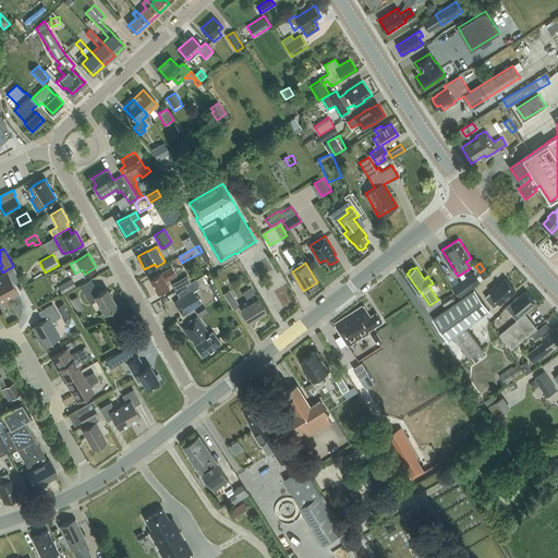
[(166,281),(177,275),(172,268),(161,274),(161,273),(150,279),(158,293),(169,288),(166,281)]
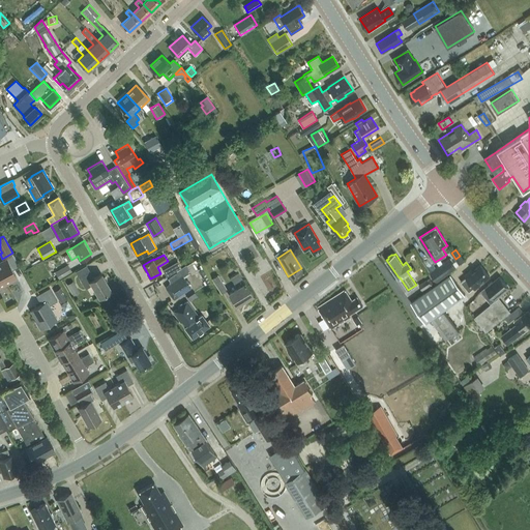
[(461,258),(453,263),(449,258),(429,272),(436,283),(465,262),(461,258)]
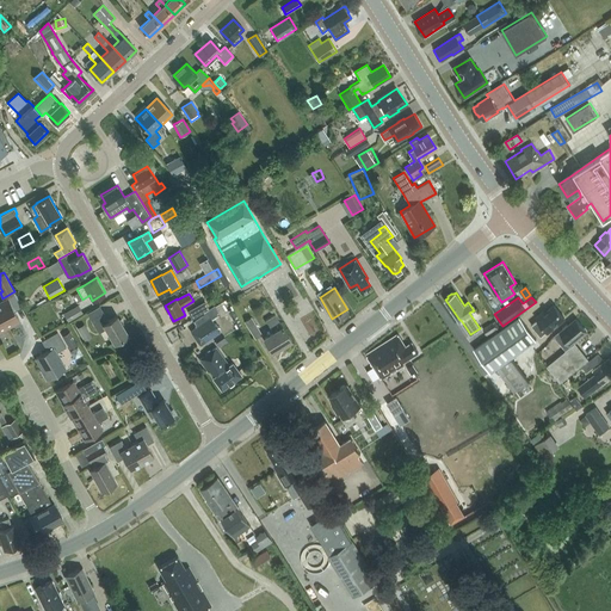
[(0,315),(7,328),(20,321),(7,298),(0,302),(0,315)]
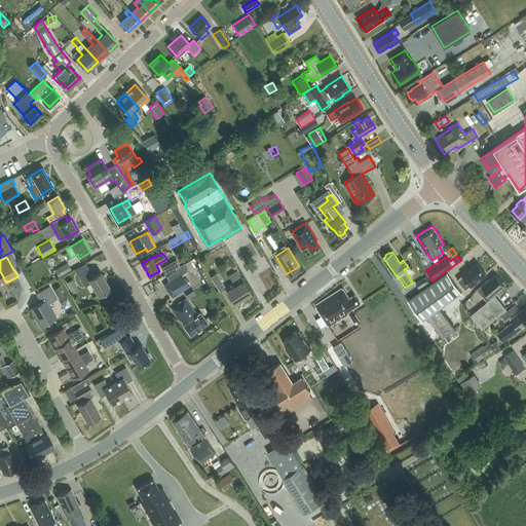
[(54,270),(59,276),(71,269),(67,262),(54,270)]
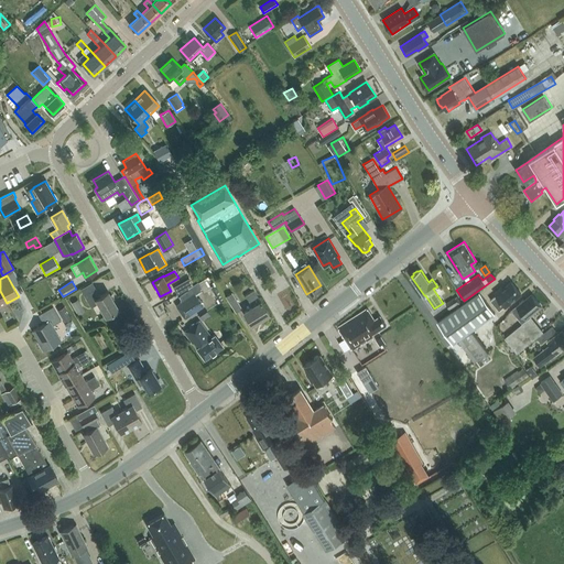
[(506,305),(520,293),(510,281),(502,289),(501,286),(495,292),(496,294),(489,299),(499,310),(505,305),(506,305)]
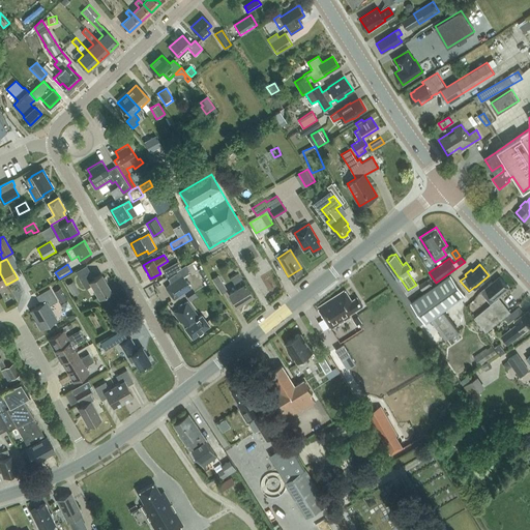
[(183,276),(189,272),(185,267),(168,278),(169,281),(169,284),(165,286),(174,299),(190,288),(183,276)]
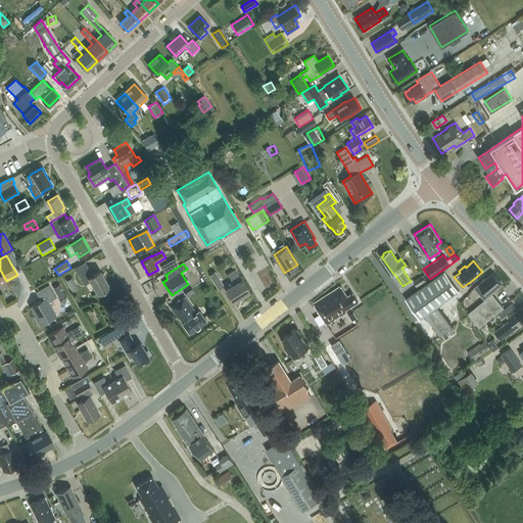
[(78,274),(79,275),(85,285),(91,282),(98,293),(109,287),(100,271),(93,275),(89,268),(78,274)]
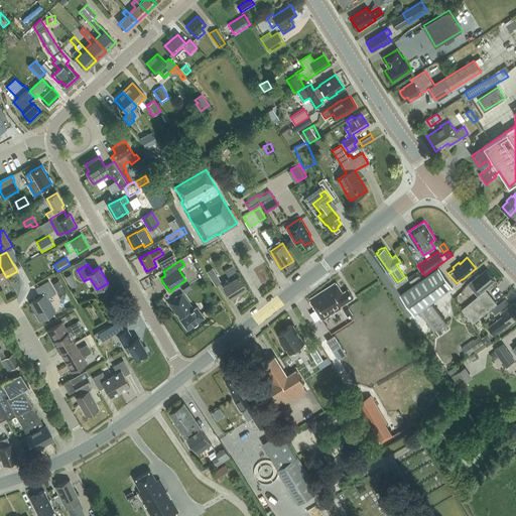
[(196,267),(201,276),(206,274),(200,264),(196,267)]
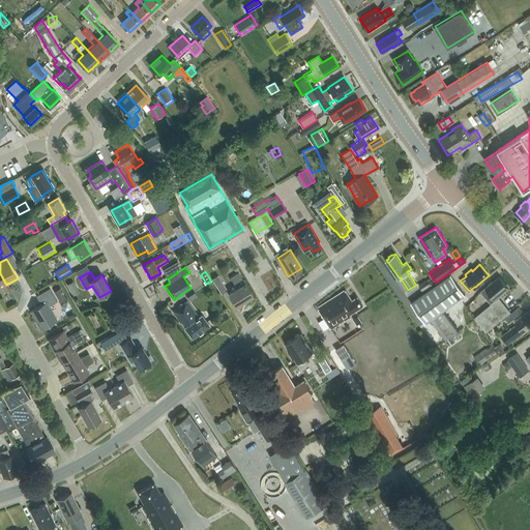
[(237,287),(229,292),(236,304),(237,303),(238,304),(242,301),(242,300),(253,294),(239,272),(231,276),(237,287)]
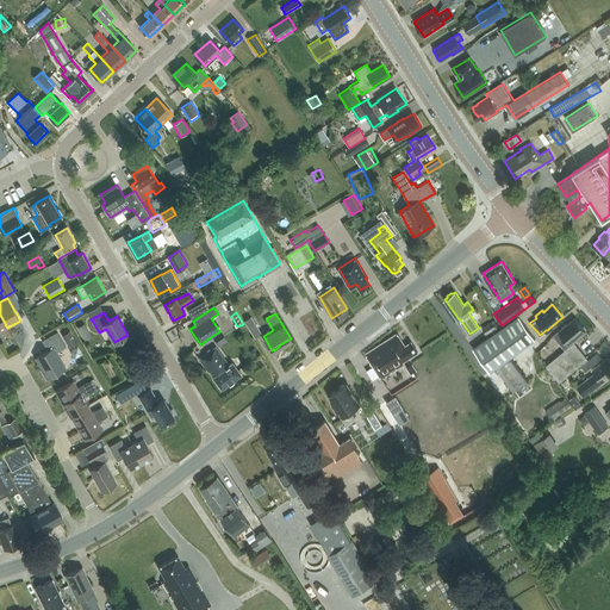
[(254,338),(261,334),(250,316),(243,321),(254,338)]
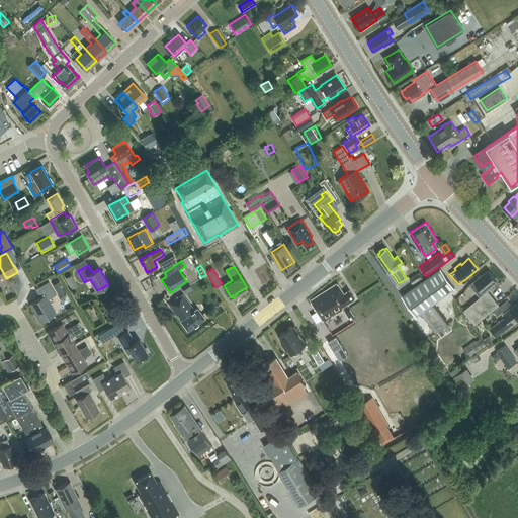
[(441,268),(414,287),(402,295),(415,316),(421,313),(436,333),(449,323),(434,303),(454,287),(441,268)]
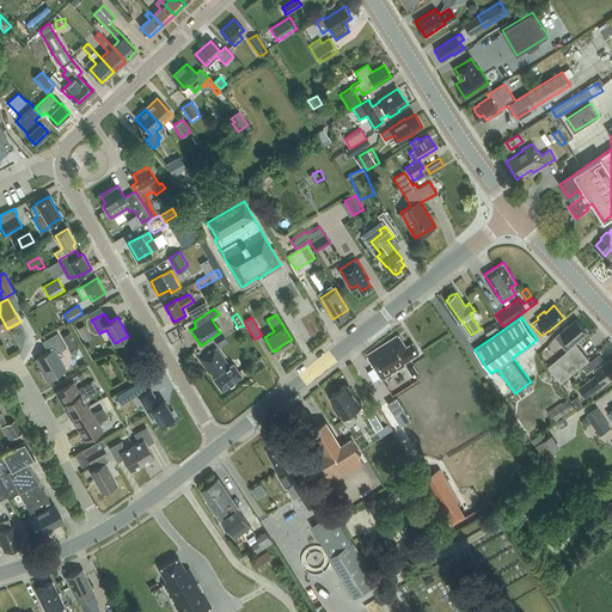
[(555,336),(567,350),(548,366),(561,383),(589,360),(576,343),(581,340),(580,338),(587,332),(577,319),(569,326),(569,325),(555,336)]
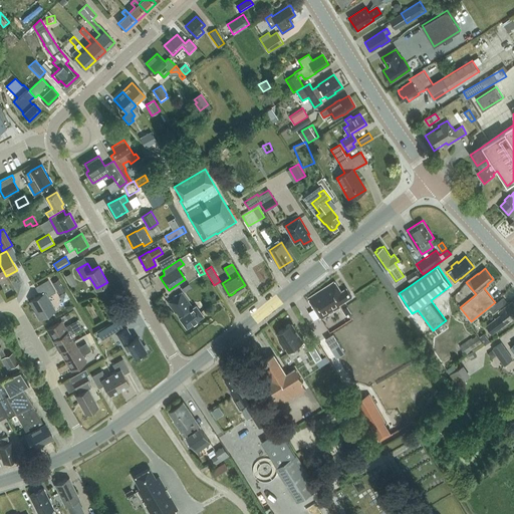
[(406,276),(410,282),(419,276),(415,271),(406,276)]
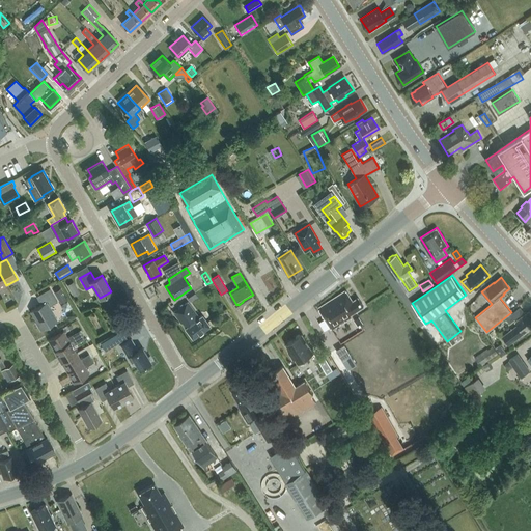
[(66,284),(74,296),(79,292),(73,281),(66,284)]
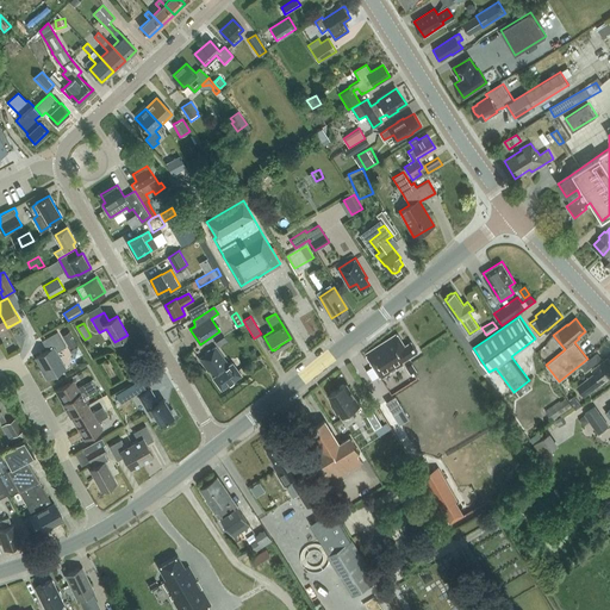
[(62,335),(69,348),(78,343),(69,330),(62,335)]
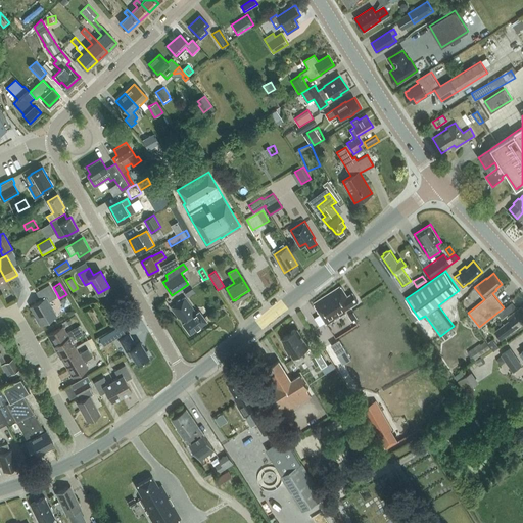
[(35,317),(40,325),(56,316),(48,302),(56,297),(49,284),(39,290),(43,299),(31,306),(37,317),(35,317)]
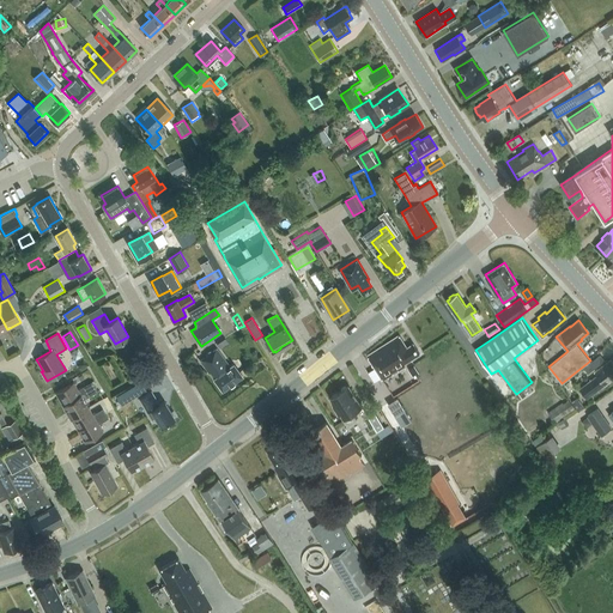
[(405,362),(419,353),(413,345),(407,349),(398,335),(368,354),(383,380),(406,365),(405,362)]
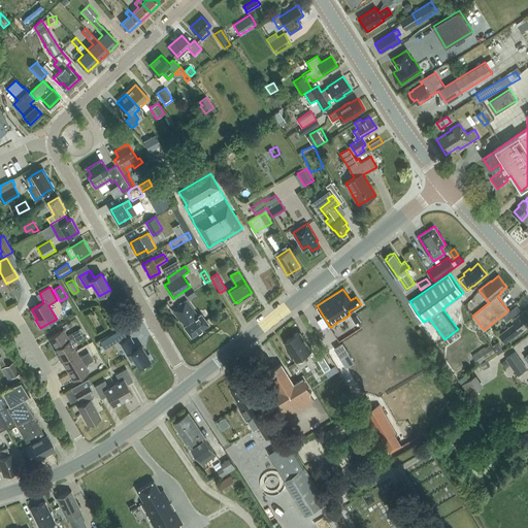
[(192,335),(208,323),(201,312),(198,315),(187,299),(186,300),(173,309),(173,310),(179,320),(180,319),(185,325),(192,335)]
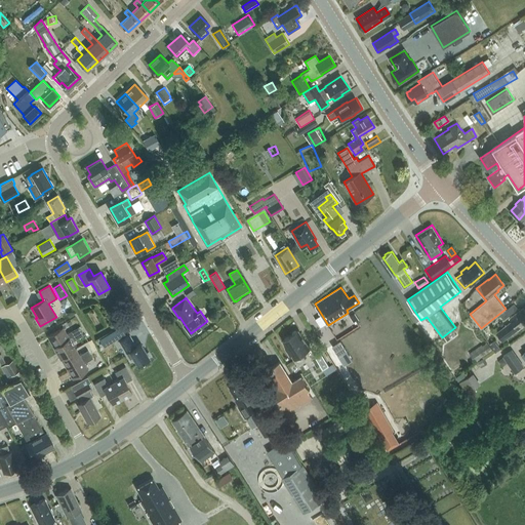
[(524,310),(523,307),(510,318),(512,321),(496,332),(502,340),(518,329),(519,329),(524,323),(524,310)]
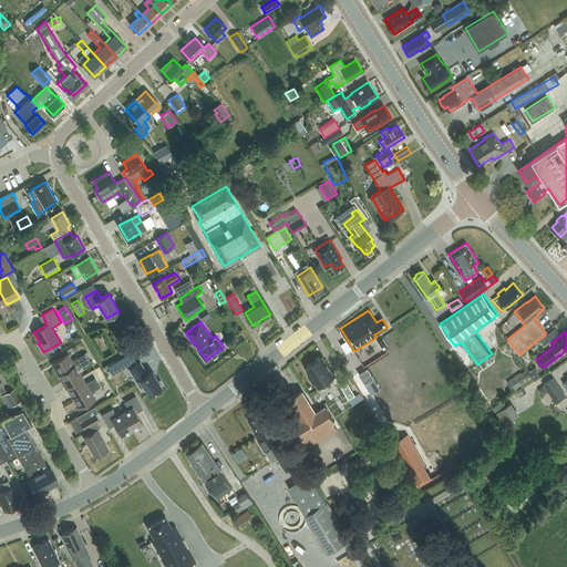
[(550,341),(546,336),(539,340),(544,346),(550,341)]
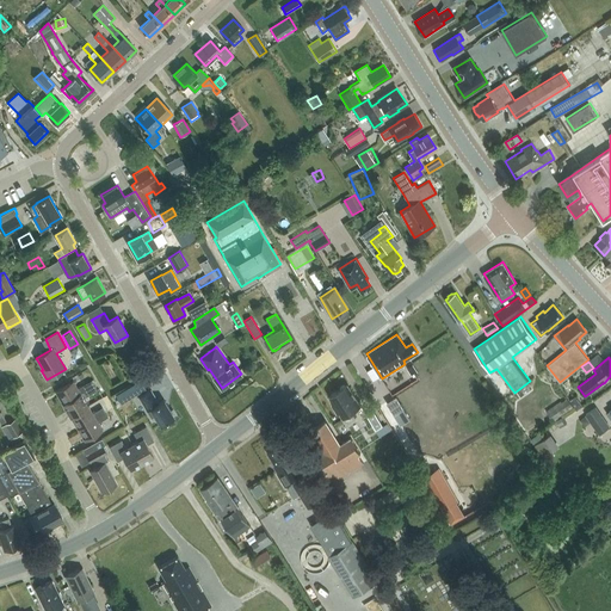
[(62,403),(94,384),(91,380),(78,388),(73,380),(55,390),(62,403)]
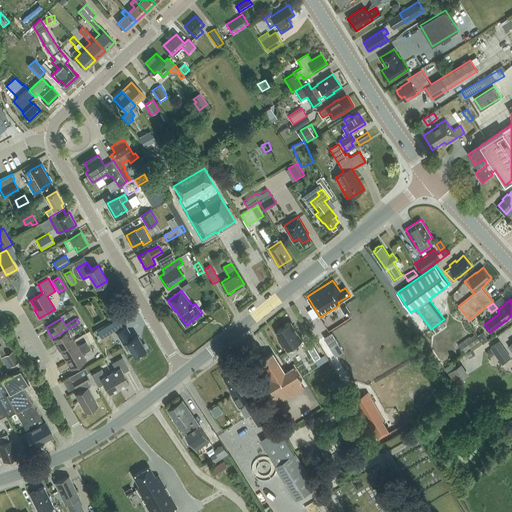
[(97,331),(101,338),(122,326),(117,319),(97,331)]
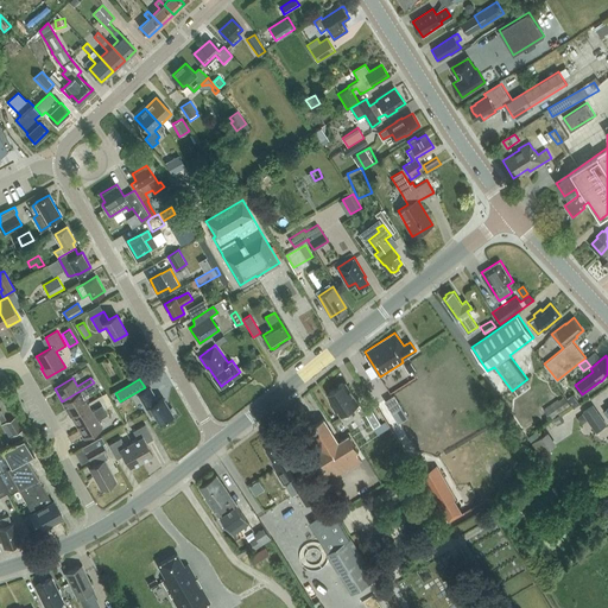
[(354,416),(349,409),(359,403),(346,381),(344,382),(342,381),(339,384),(339,386),(328,392),(333,400),(331,400),(336,409),(337,407),(341,413),(346,420),(354,416)]
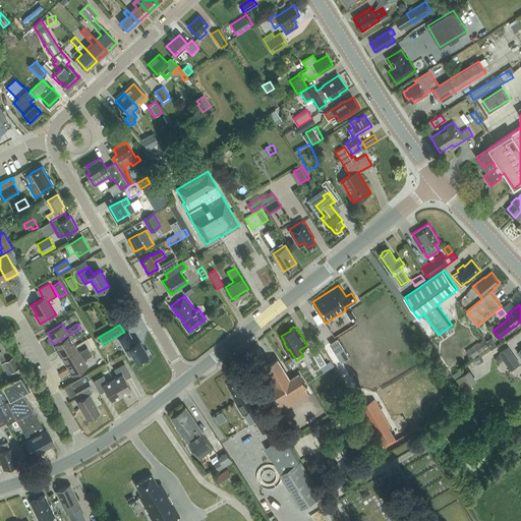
[(59,354),(74,345),(71,339),(82,332),(80,328),(53,344),(59,354)]
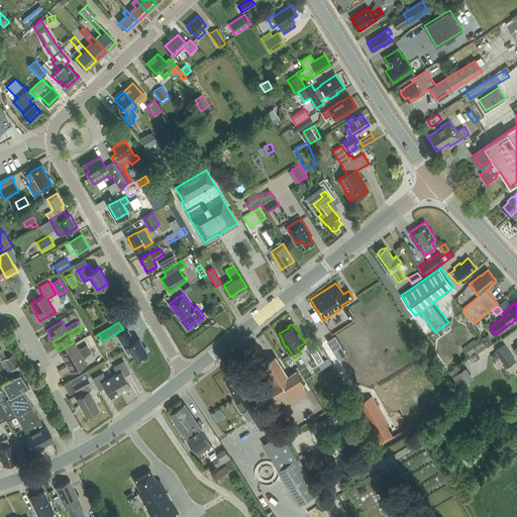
[(117,334),(128,352),(131,350),(135,357),(147,350),(139,337),(133,340),(127,329),(117,334)]
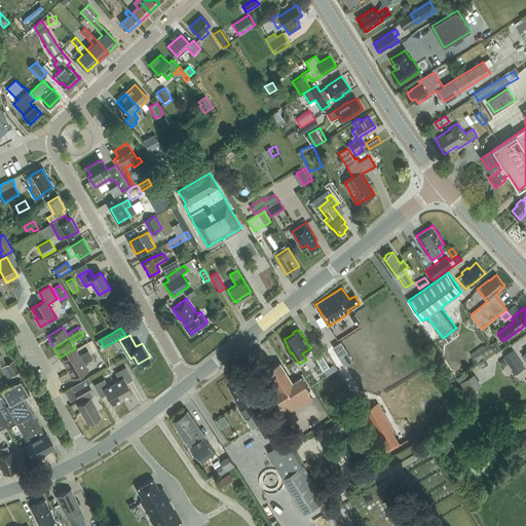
[(495,340),(490,344),(496,352),(501,348),(495,340)]
